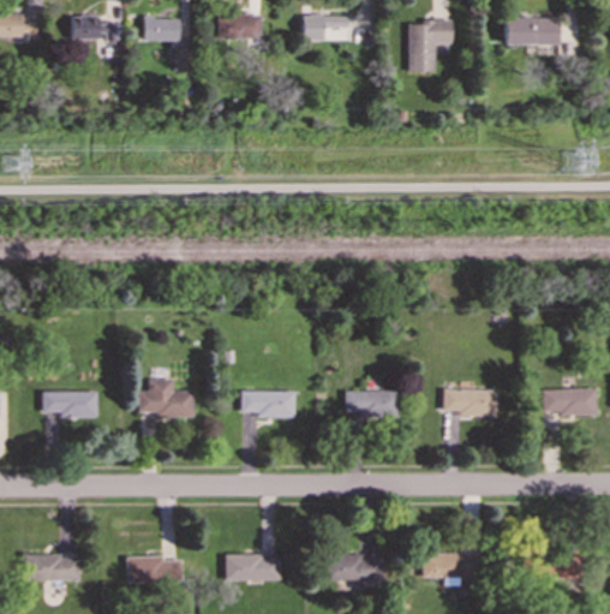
[(0,37),(27,37),(27,41),(42,41),(41,23),(24,23),(23,13),(0,13),(0,37)]
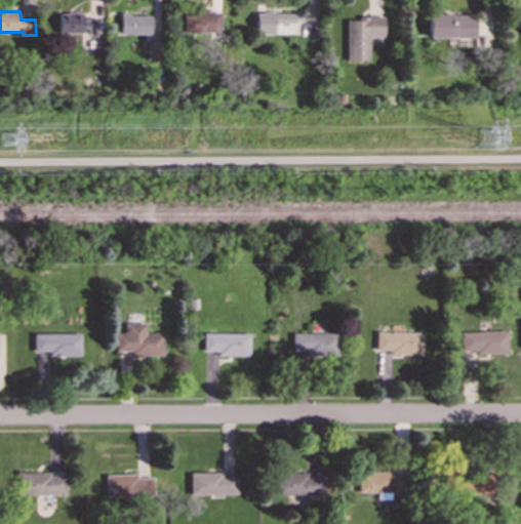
[(188,33),(225,34),(225,13),(188,12),(188,33)]
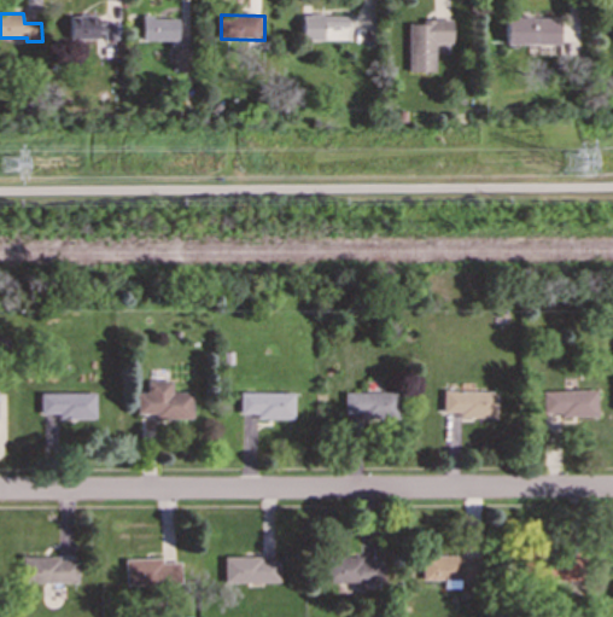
[(73,40),(120,40),(120,23),(101,23),(101,16),(73,16),(73,40)]
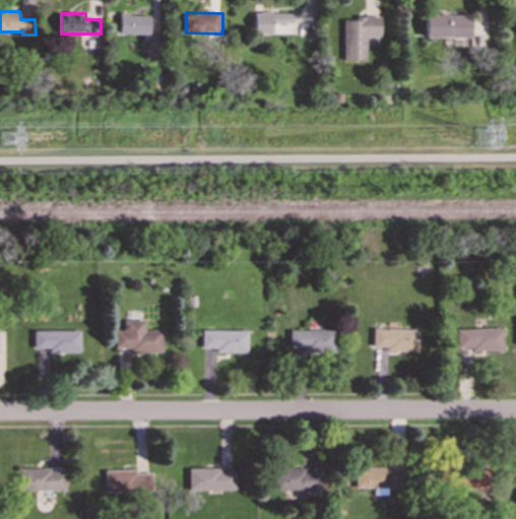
[(274,35),(275,23),(297,23),(297,14),(257,13),(257,35),(274,35)]
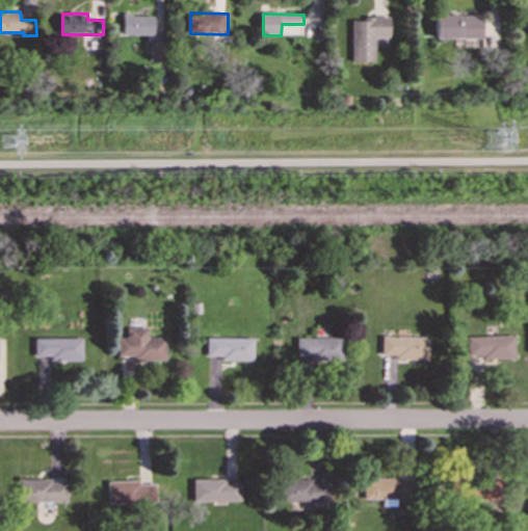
[(126,35),(156,36),(157,17),(126,16),(126,35)]
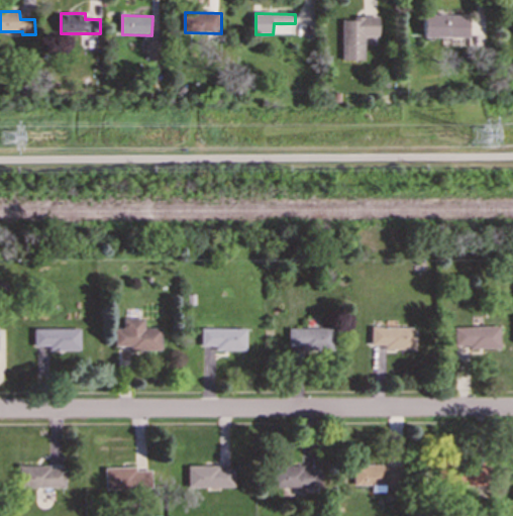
[(425,37),(471,38),(472,15),(425,15),(425,37)]
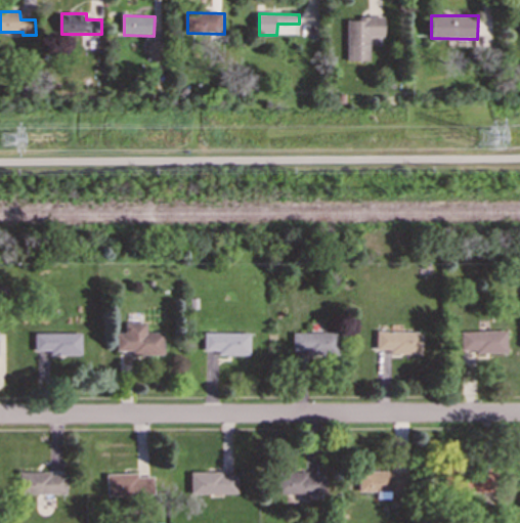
[(387,17),(363,17),(363,22),(349,22),(349,61),(372,62),(372,38),(387,38),(387,17)]
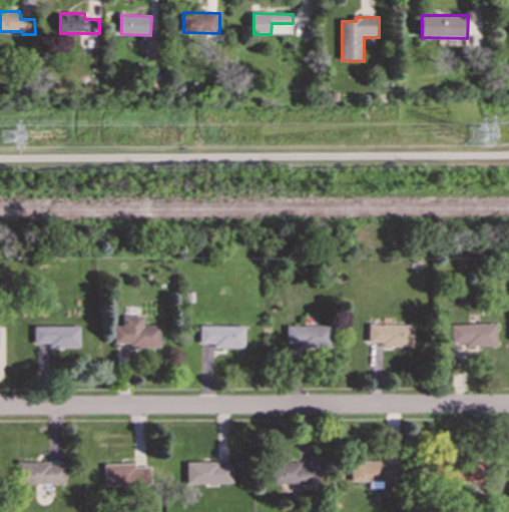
[(146,58),(158,58),(159,41),(147,41),(146,58)]
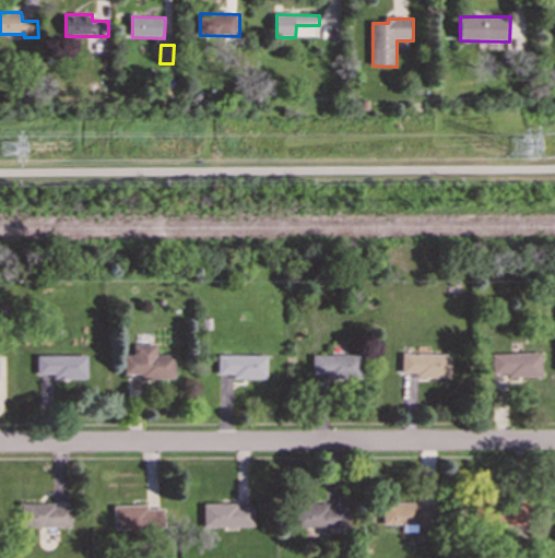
[(177,355),(158,355),(158,345),(136,345),(136,356),(127,356),(127,376),(143,376),(143,380),(177,379),(177,355)]
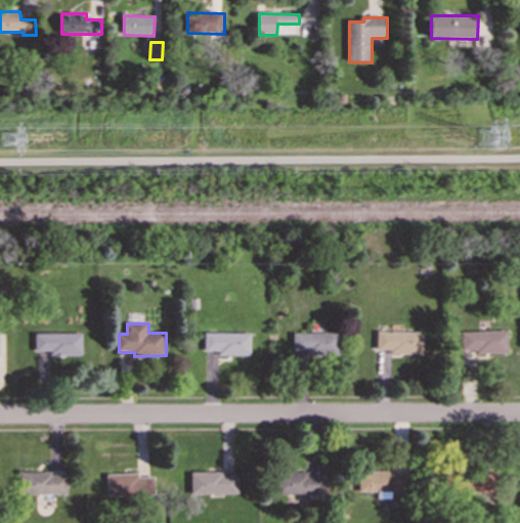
[(463,354),(510,353),(509,331),(463,333),(463,354)]
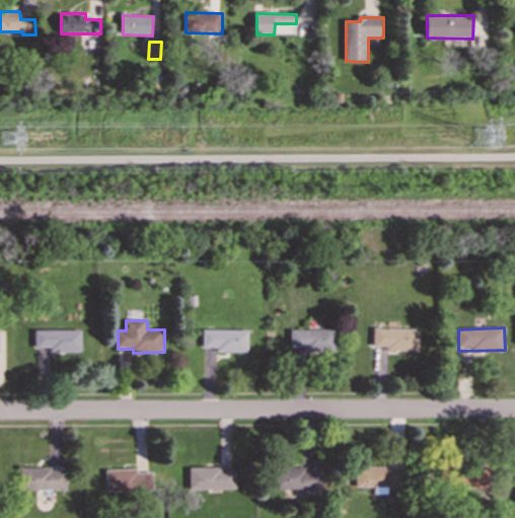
[(420,329),(374,328),(374,347),(387,347),(387,352),(419,352),(420,329)]
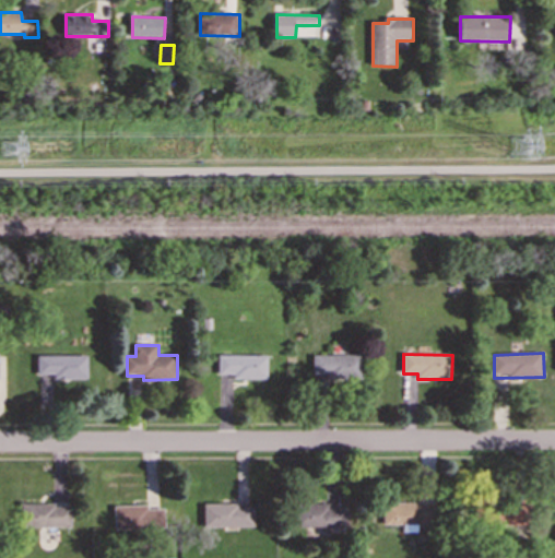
[(90,356),(38,356),(39,377),(56,376),(56,380),(90,380),(90,356)]
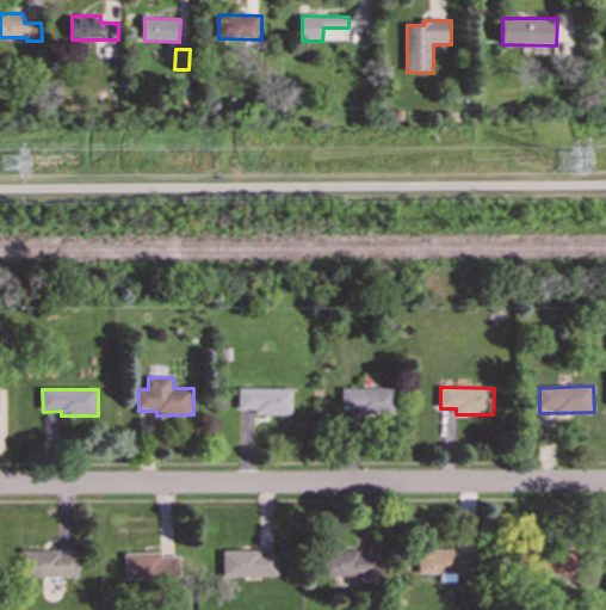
[(295,389),(240,389),(240,410),(255,411),(255,414),(294,416),(295,389)]
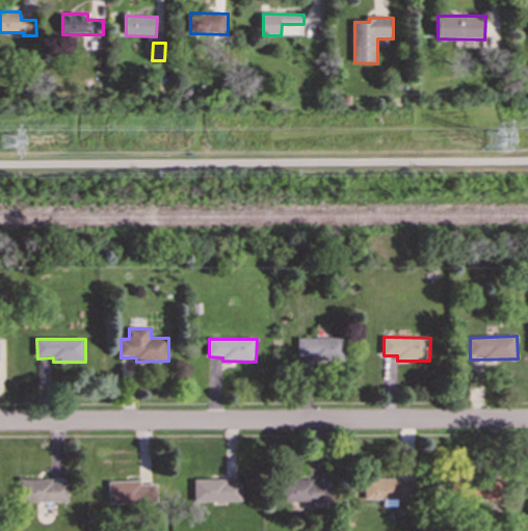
[(22,480),(23,503),(71,502),(70,479),(22,480)]
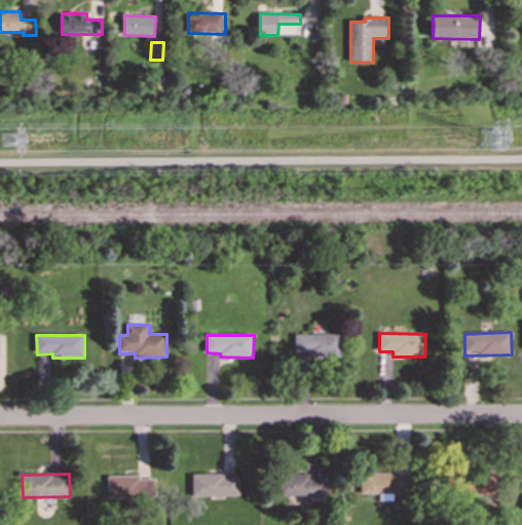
[(380,501),(395,501),(395,494),(409,494),(409,474),(363,474),(363,494),(380,494),(380,501)]
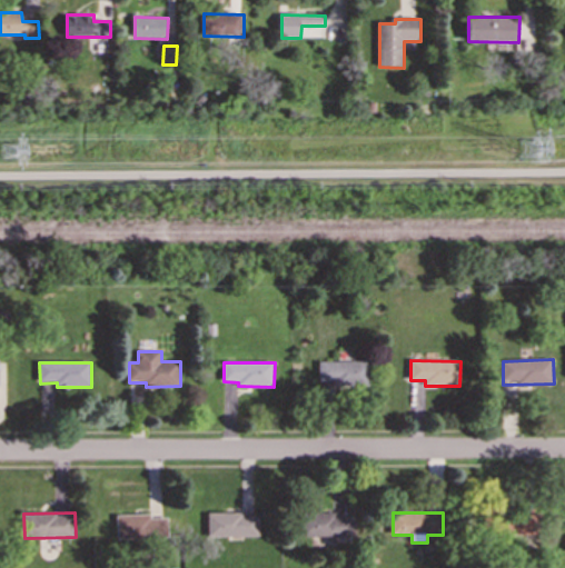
[(261,536),(261,514),(209,515),(210,537),(261,536)]
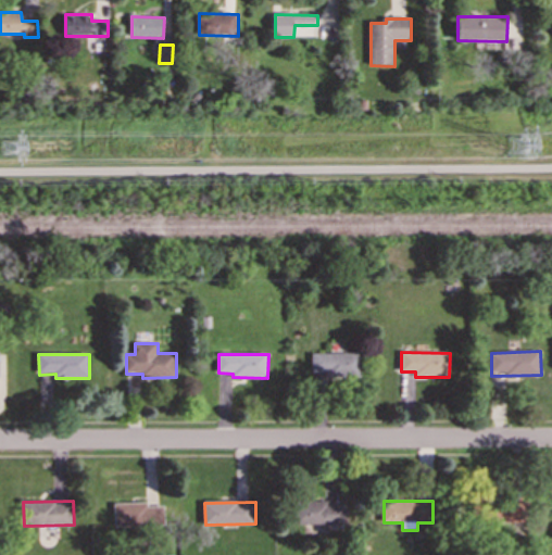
[(347,503),(297,502),(297,527),(347,527),(347,503)]
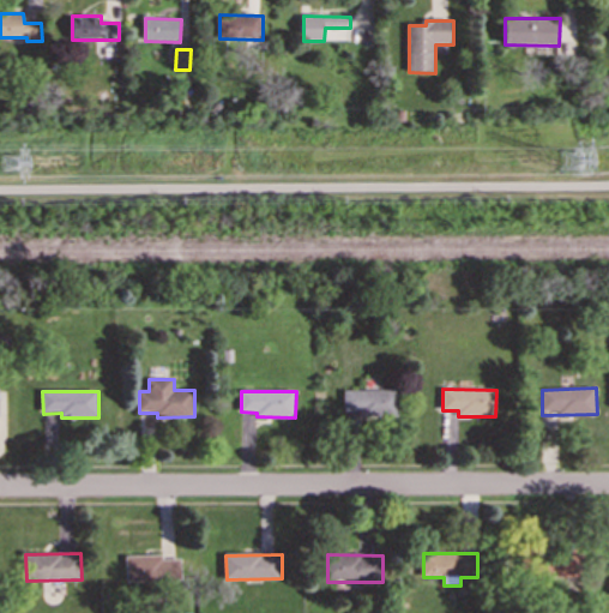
[(182,559),(166,560),(166,556),(127,557),(128,583),(184,582),(182,559)]
